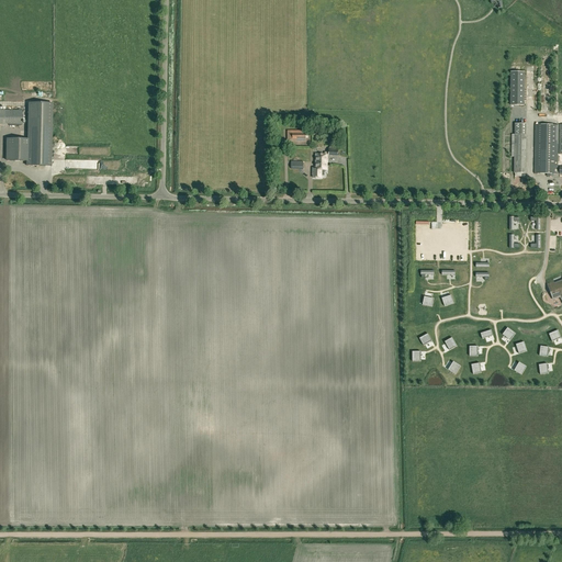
[(512,71),(510,105),(524,105),(525,71),(512,71)]
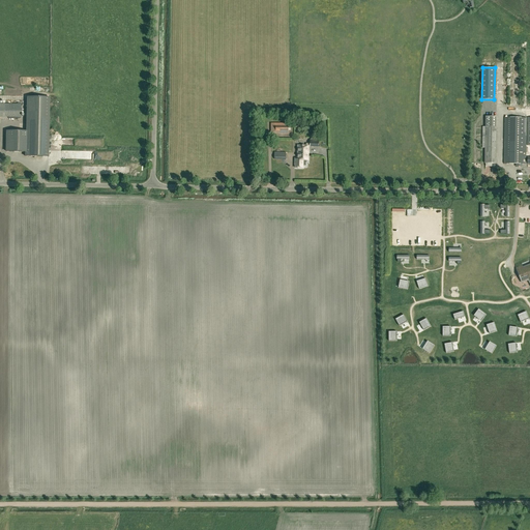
[(25,156),(48,156),(48,97),(26,97),(26,131),(6,131),(6,152),(25,152),(25,156)]
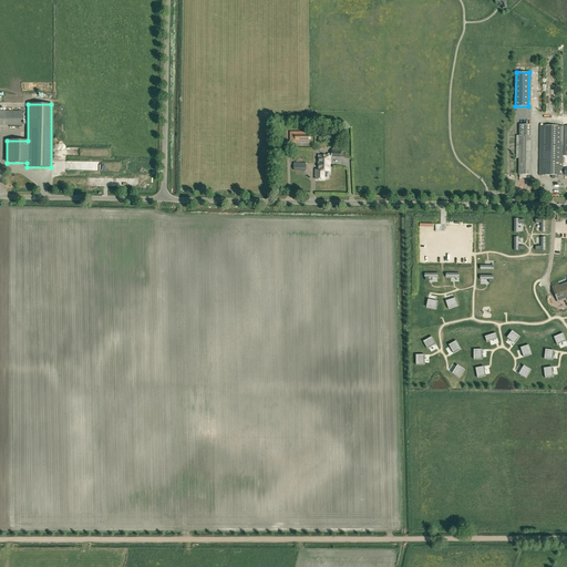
[(0,125),(22,126),(22,112),(0,111),(0,125)]
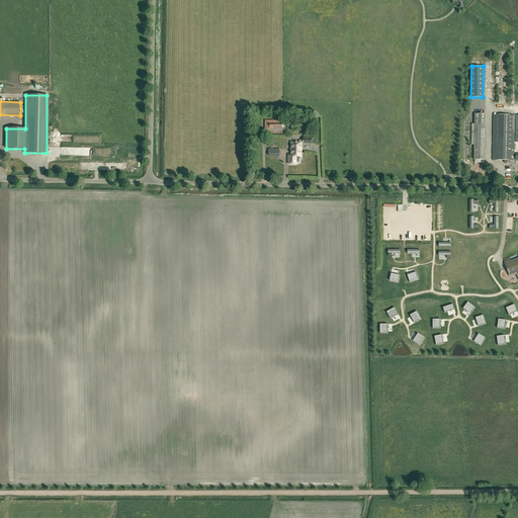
[(475,144),(473,159),(484,160),(485,149),(485,123),(485,113),(475,113),(475,123),(475,144)]
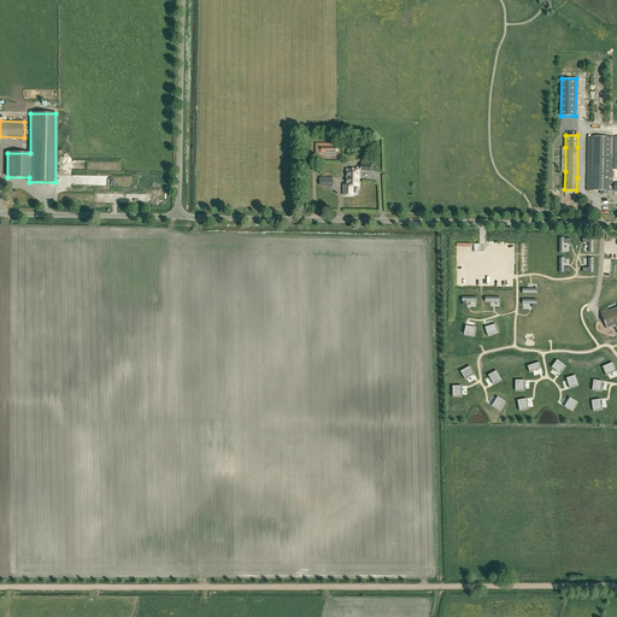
[(616,182),(615,182),(612,182),(612,137),(588,136),(587,191),(612,191),(615,191),(616,191),(616,182)]
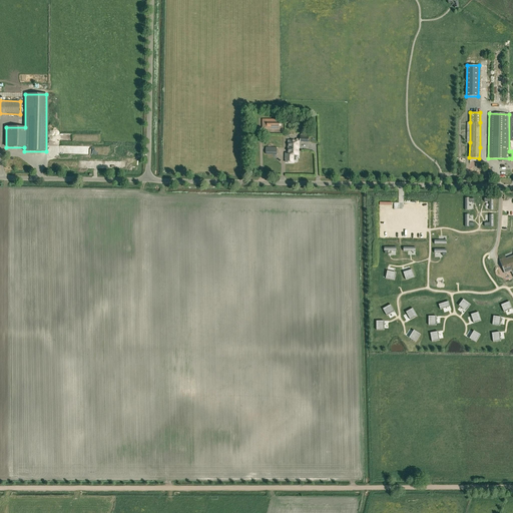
[(263,130),(280,129),(280,119),(263,119),(263,130)]
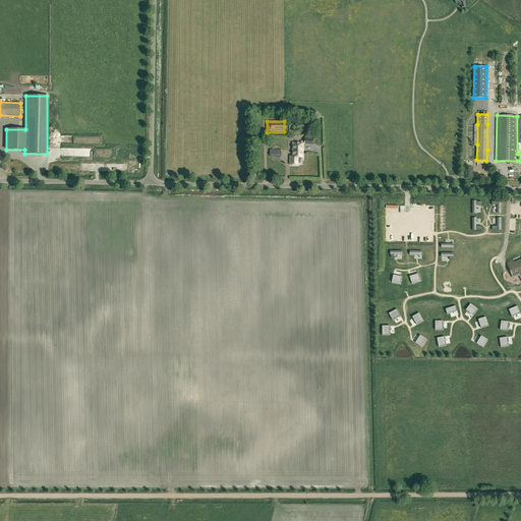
[(49,140),(53,150),(60,146),(57,140),(55,141),(54,138),(49,140)]
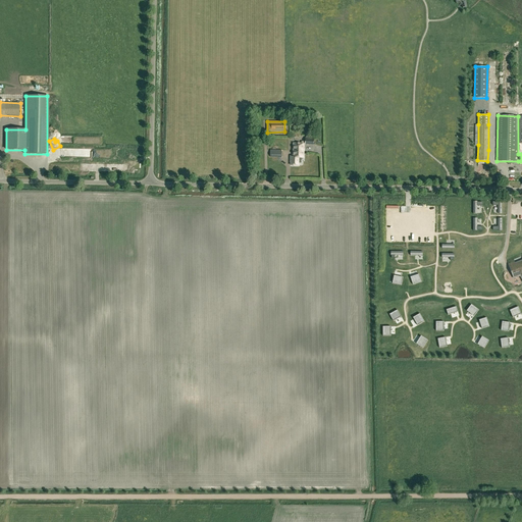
[(304,158),(304,144),(294,143),(294,156),(292,156),(291,165),(299,165),(299,157),(304,158)]
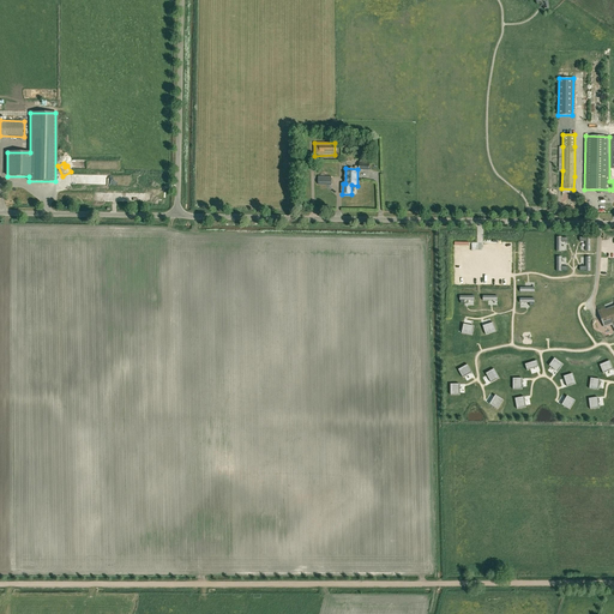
[(70,192),(70,176),(58,176),(58,192),(70,192)]
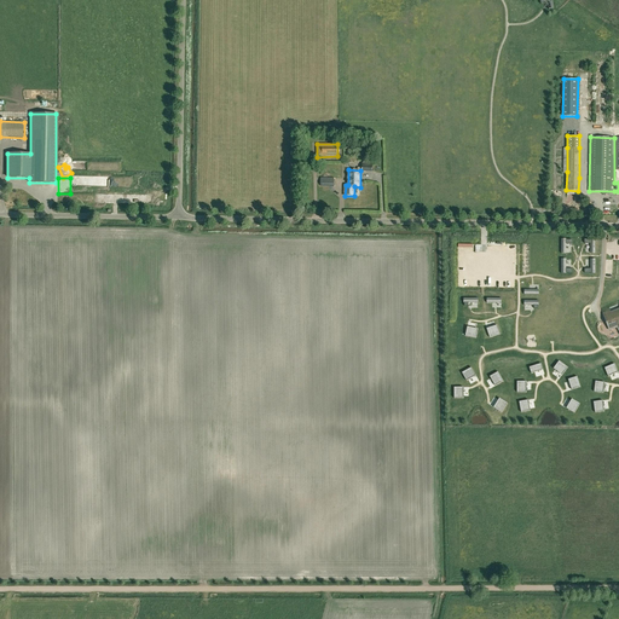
[(561,238),(561,253),(572,253),(572,238),(561,238)]
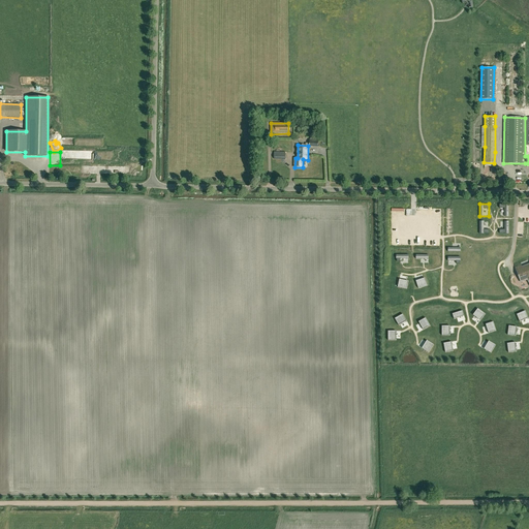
[(499,204),(499,216),(508,216),(508,204),(499,204)]
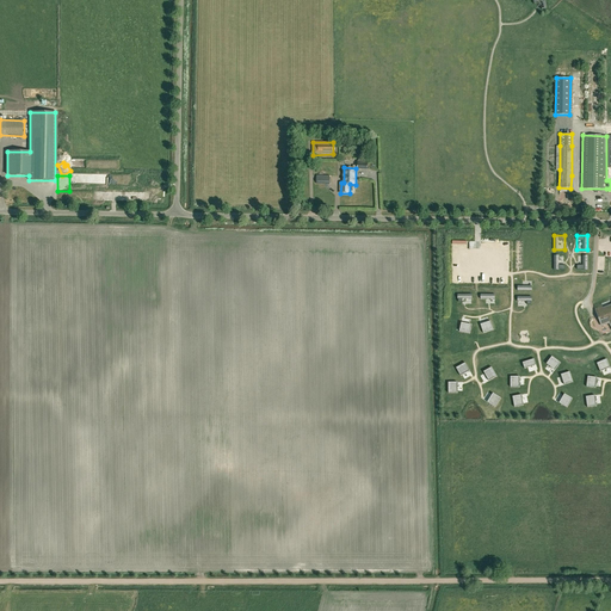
[(554,255),(554,270),(565,270),(565,255),(554,255)]
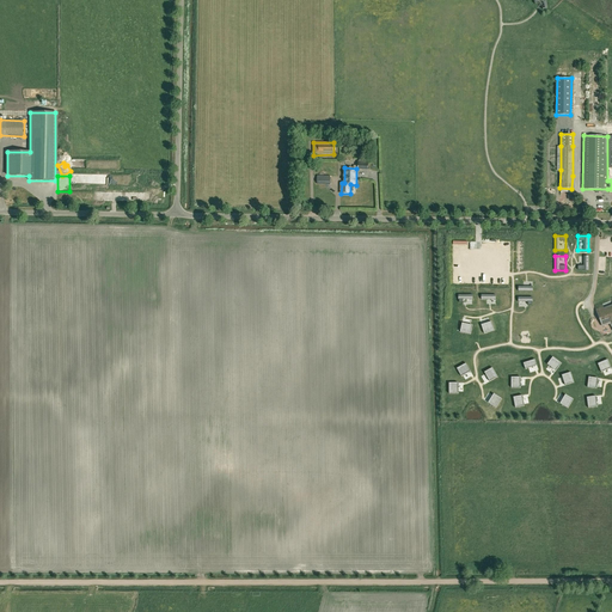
[(577,256),(577,270),(588,270),(588,256),(577,256)]
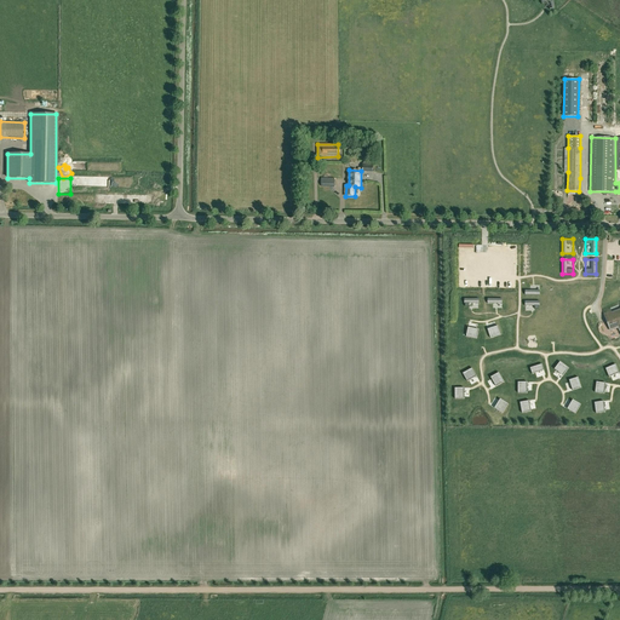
[(524,285),(524,296),(539,296),(539,283),(524,285)]
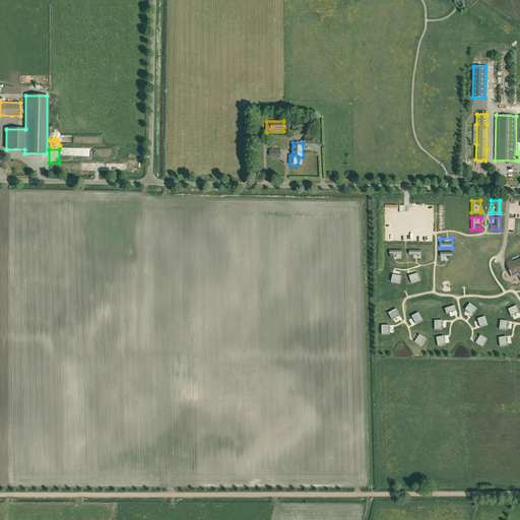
[(389,251),(389,260),(401,260),(401,251),(389,251)]
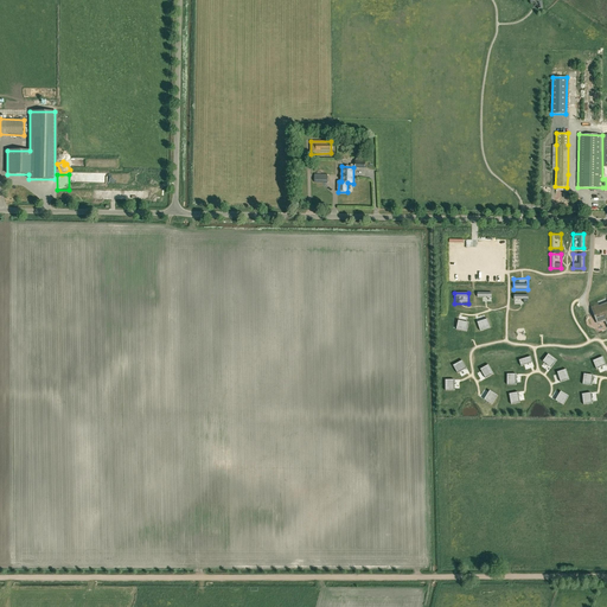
[(478,293),(478,304),(492,304),(492,293),(478,293)]
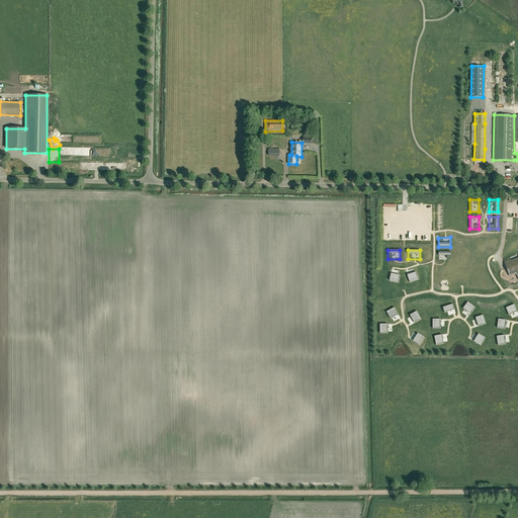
[(438,252),(438,261),(450,261),(450,252),(438,252)]
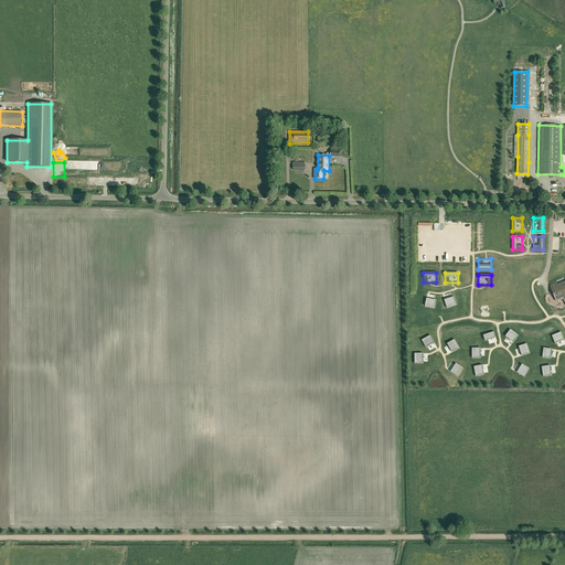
[(564,297),(564,298),(564,279),(564,280),(564,284),(558,286),(557,284),(551,286),(550,283),(548,283),(554,297),(555,300),(564,297)]
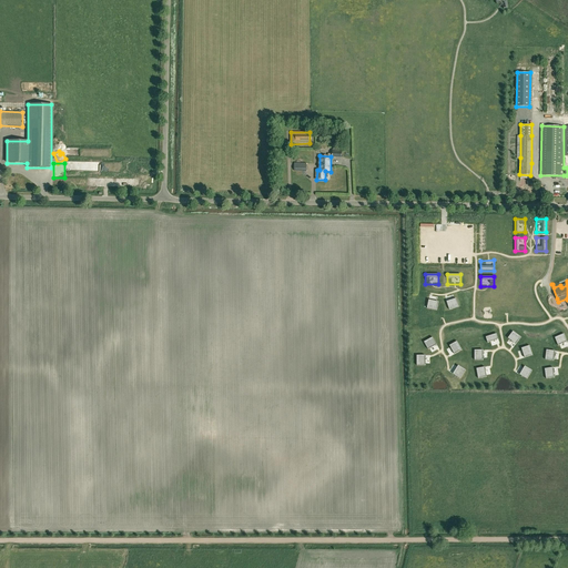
[(457,298),(444,302),(447,312),(460,307),(457,298)]
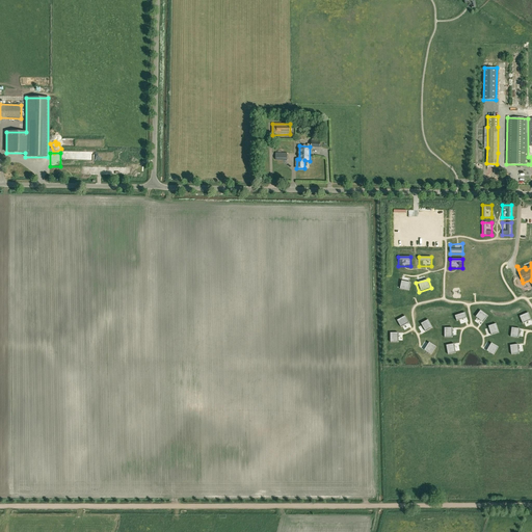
[(400,281),(398,289),(410,292),(413,283),(400,281)]
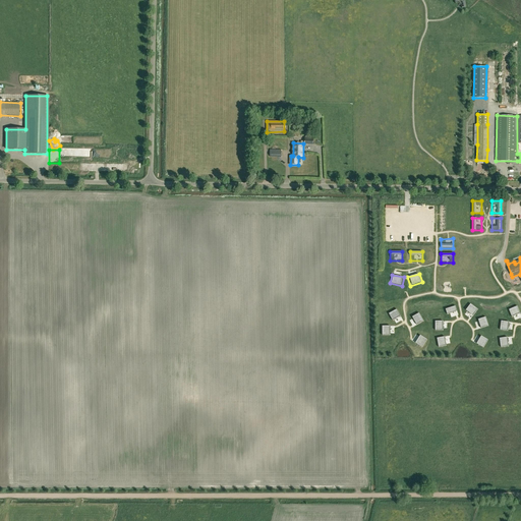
[(470,302),(464,310),(474,317),(479,310),(470,302)]
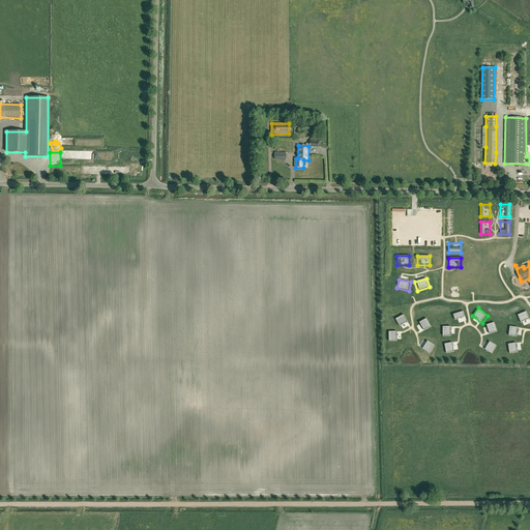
[(464,308),(451,313),(454,322),(466,318),(464,308)]
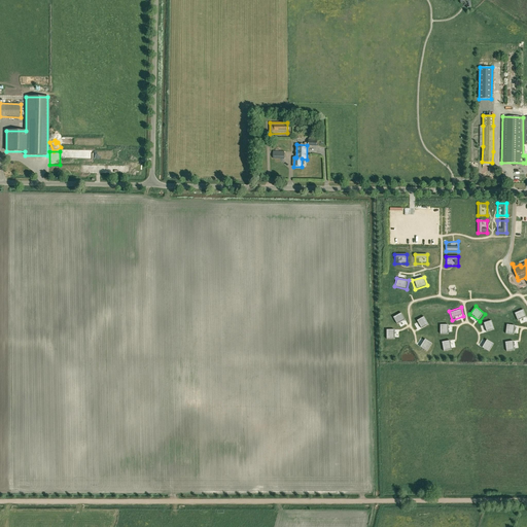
[(526,315),(524,309),(513,313),(517,322),(526,317),(526,315)]
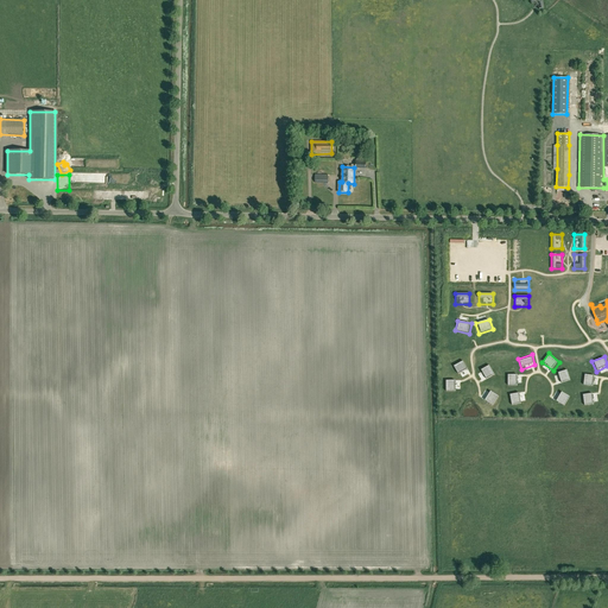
[(464,360),(451,367),(457,377),(469,369),(464,360)]
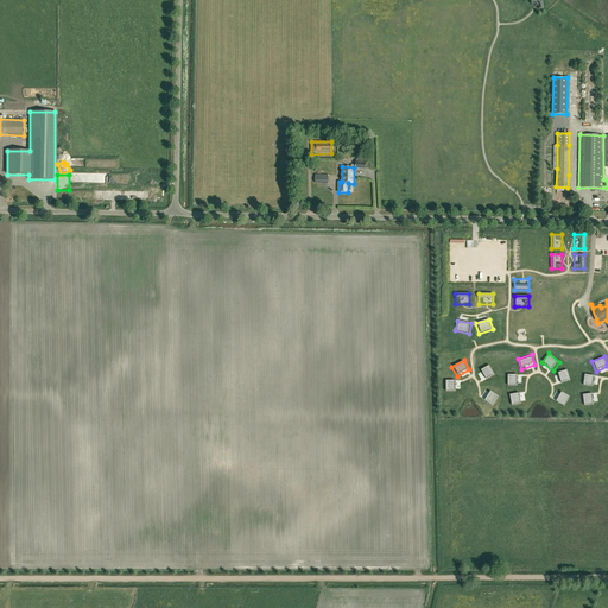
[(489,363),(480,369),(486,381),(495,377),(489,363)]
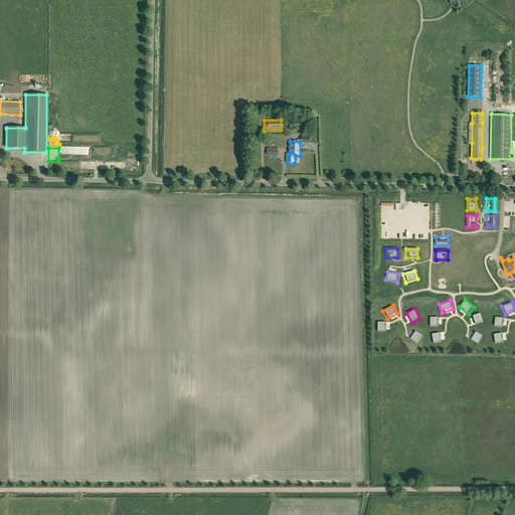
[(481,312),(472,315),(476,326),(485,323),(481,312)]
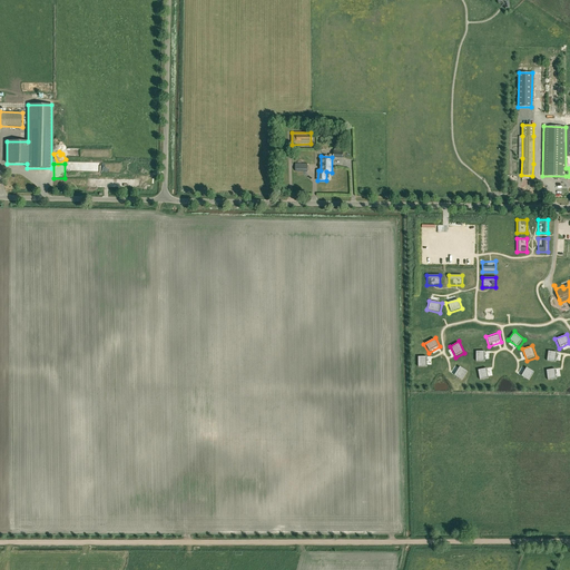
[(475,350),(475,363),(485,363),(485,350),(475,350)]
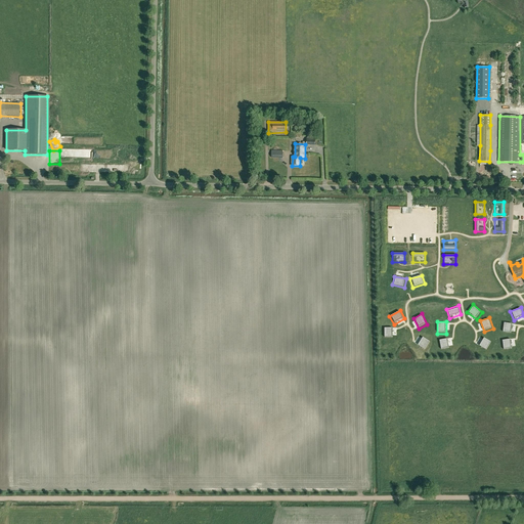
[(504,321),(501,334),(511,335),(513,322),(504,321)]
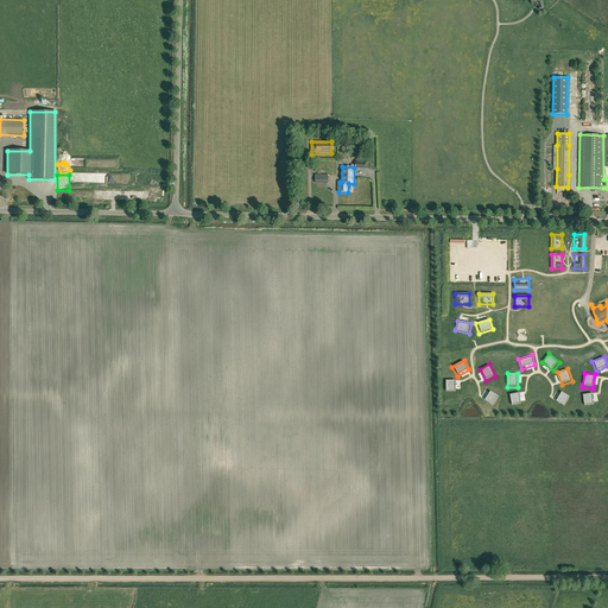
[(445,379),(445,393),(456,393),(456,379),(445,379)]
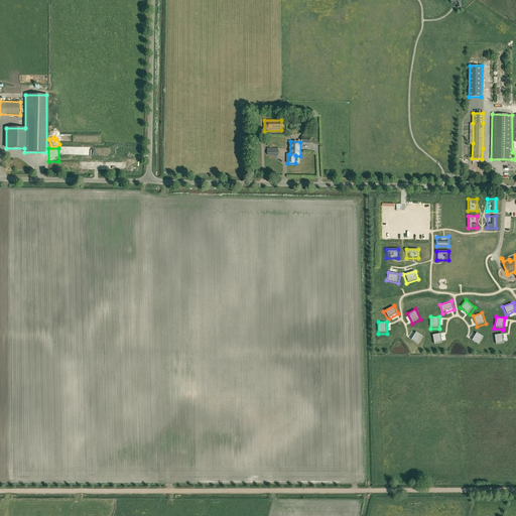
[(417,331),(410,341),(418,346),(424,336),(417,331)]
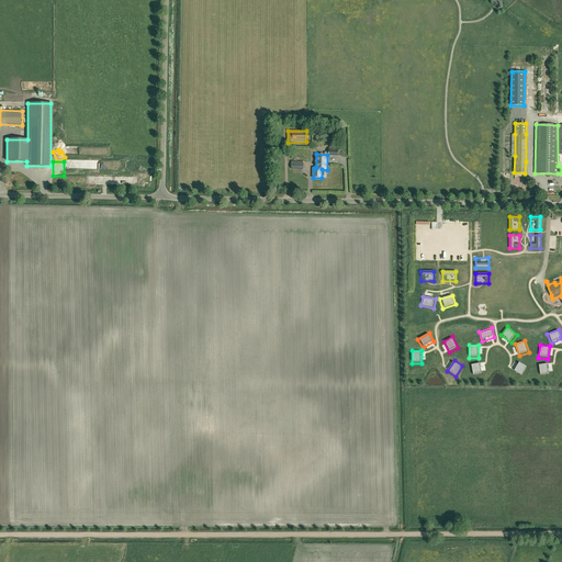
[(519,360),(513,372),(521,377),(528,366),(519,360)]
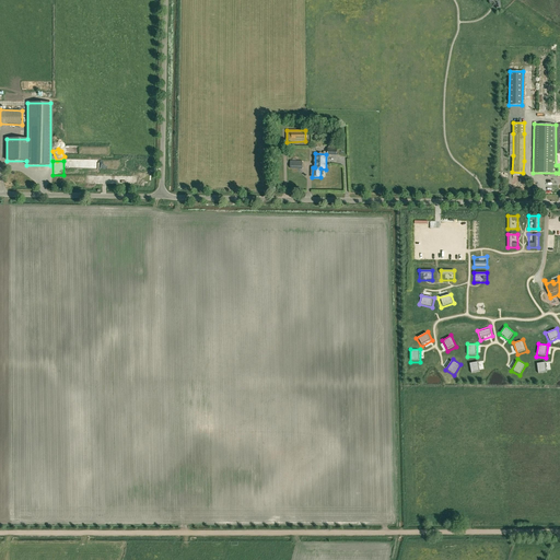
[(478,360),(468,362),(470,374),(480,373),(478,360)]
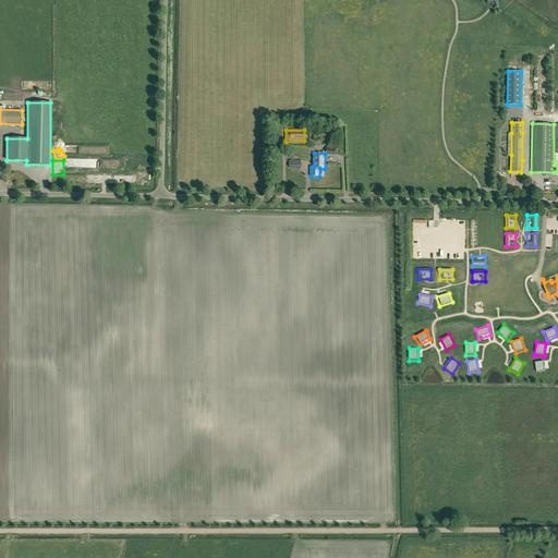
[(543,360),(533,362),(535,374),(545,373),(543,360)]
